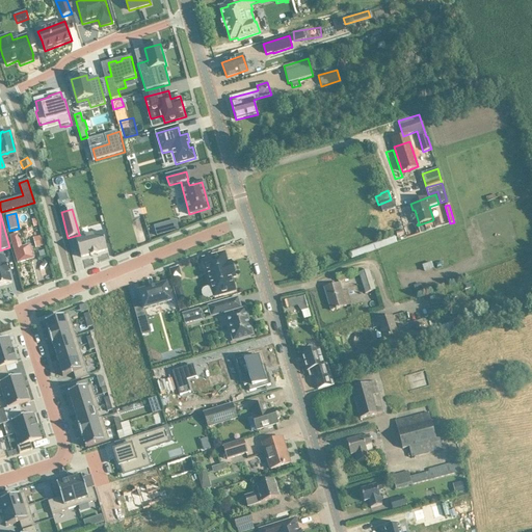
[(433,219),(432,220),(435,229),(442,227),(440,220),(436,218),(433,219)]
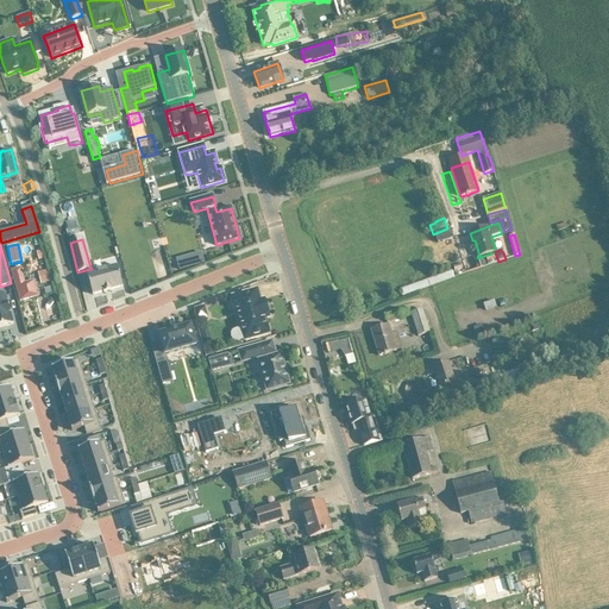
[(494,255),(485,257),(488,265),(496,262),(494,255)]
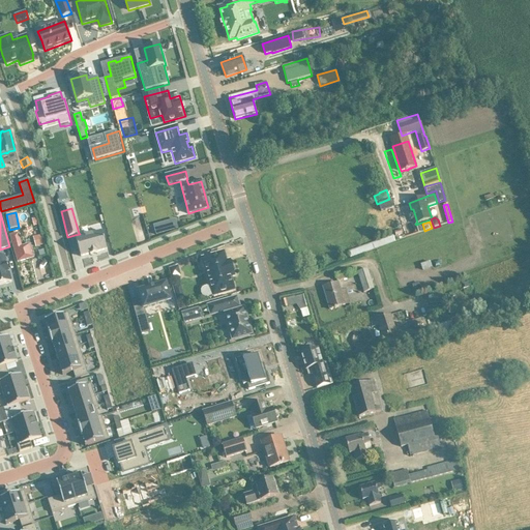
[(160,224),(153,226),(156,235),(164,233),(160,224)]
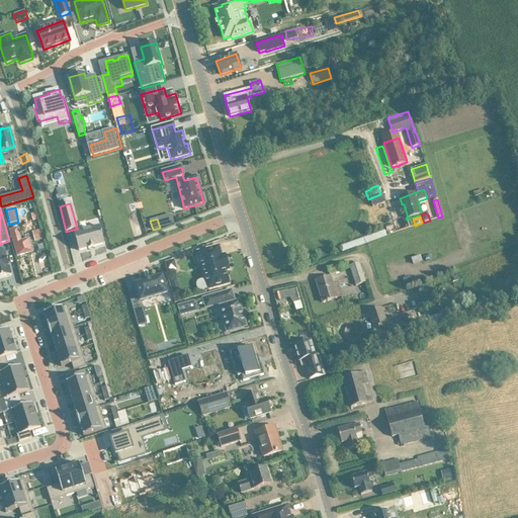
[(78,229),(73,230),(79,251),(88,249),(88,250),(95,248),(95,247),(104,244),(99,227),(79,233),(78,229)]
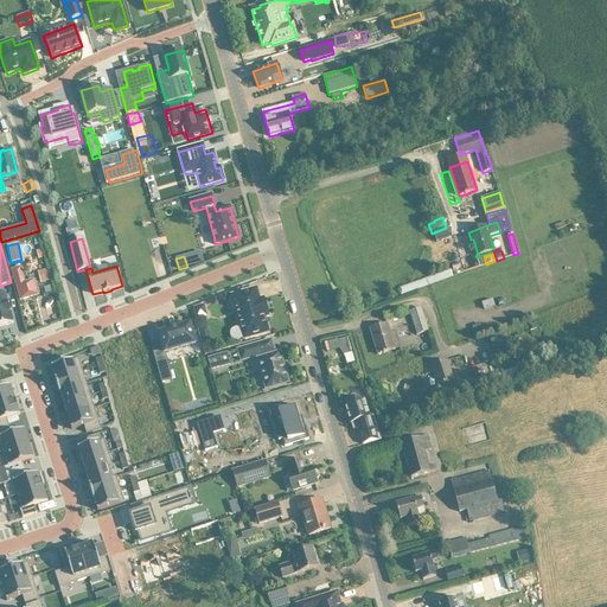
[(20,267),(11,270),(13,276),(19,300),(39,295),(34,280),(25,282),(20,267)]
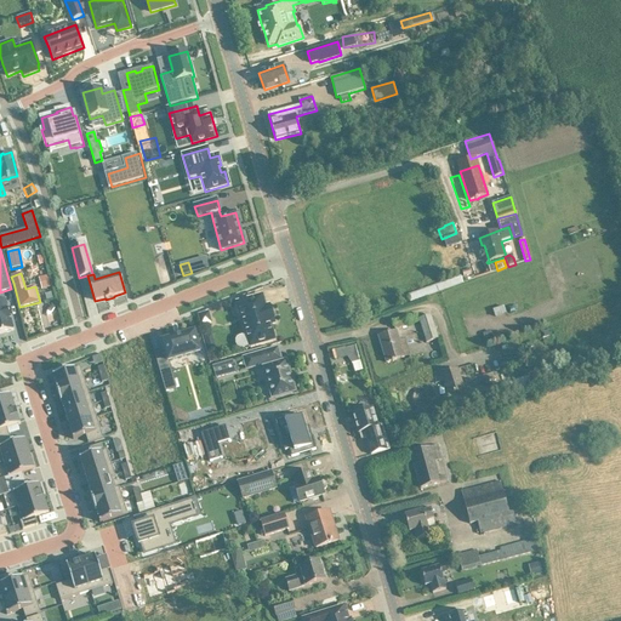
[(49,275),(39,278),(41,290),(51,288),(49,275)]
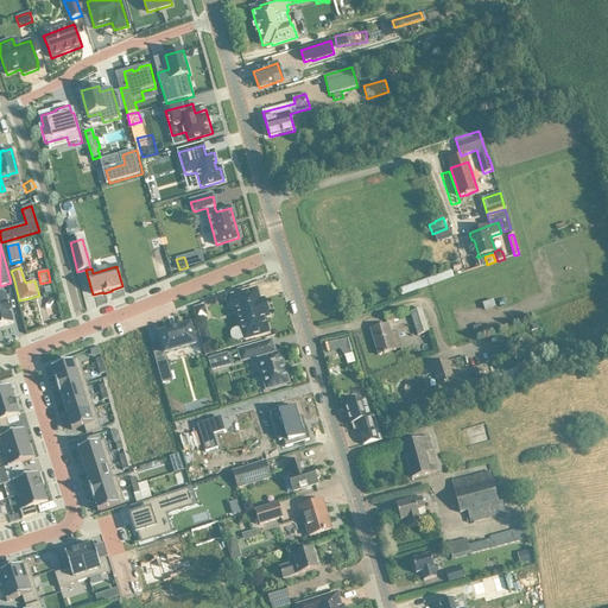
[(232,296),(233,297),(233,298),(230,302),(233,308),(236,310),(245,340),(268,333),(265,318),(270,317),(264,299),(260,301),(257,290),(232,296)]
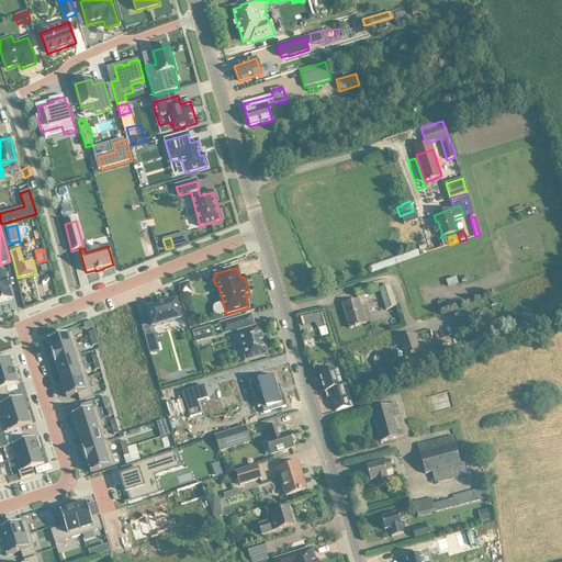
[(4,272),(0,272),(0,302),(12,299),(4,272)]
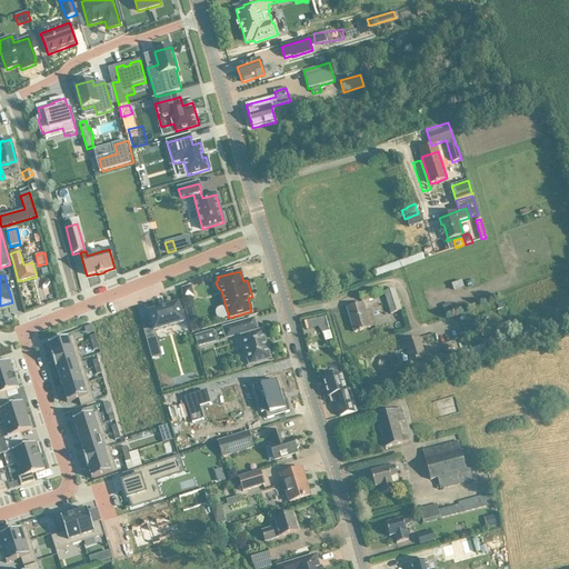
[(472,277),(463,280),(467,288),(475,286),(472,278),(472,277)]
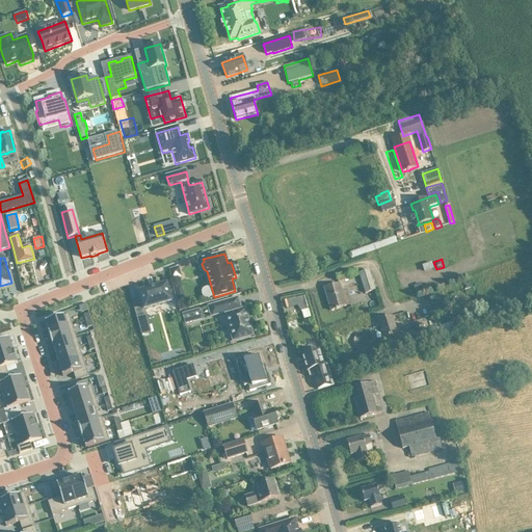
[(182,277),(179,267),(169,270),(173,280),(182,277)]
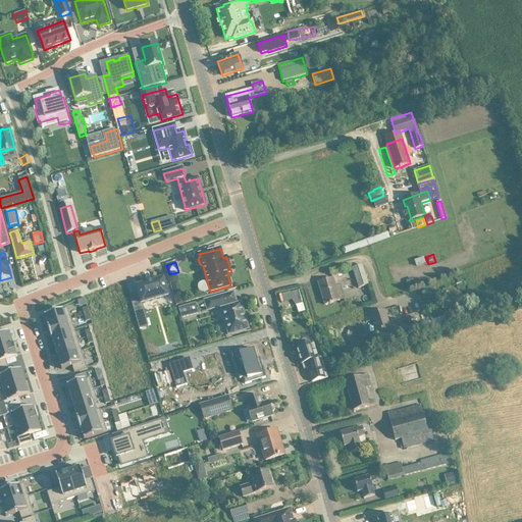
[(353,270),(359,288),(368,284),(362,265),(353,268),(351,264),(330,270),(332,276),(353,270)]
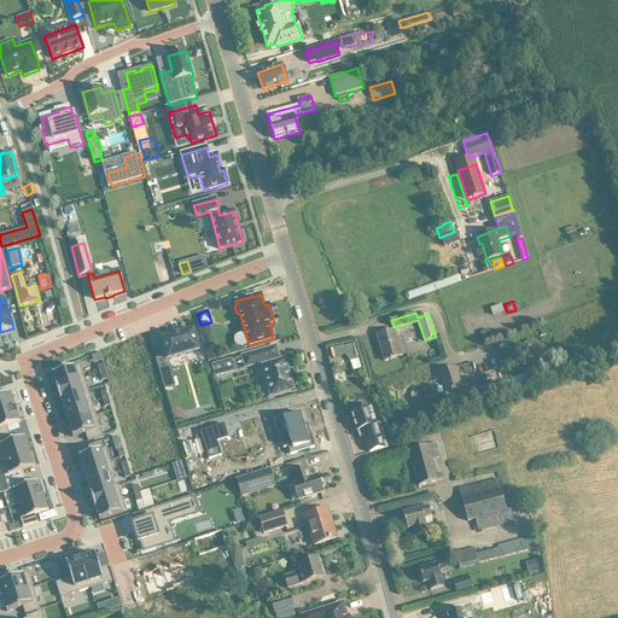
[(395,330),(377,336),(385,361),(402,356),(397,338),(395,330)]
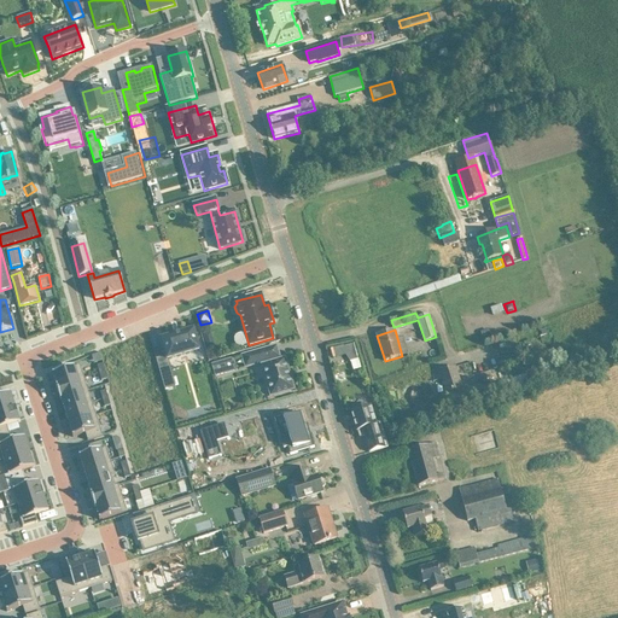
[(165,354),(156,356),(164,389),(175,385),(168,360),(199,350),(193,332),(162,340),(165,354)]
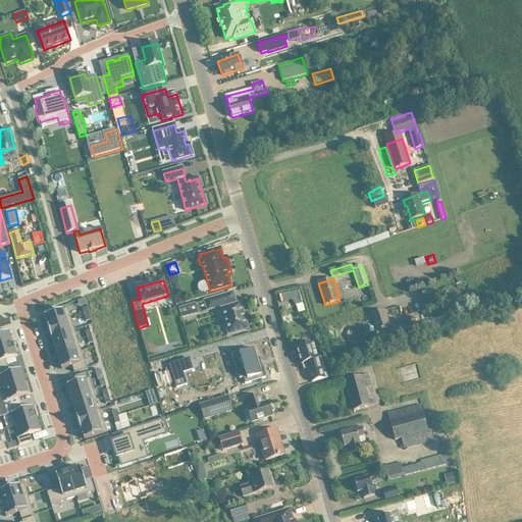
[(177,281),(171,282),(174,294),(181,292),(177,281)]
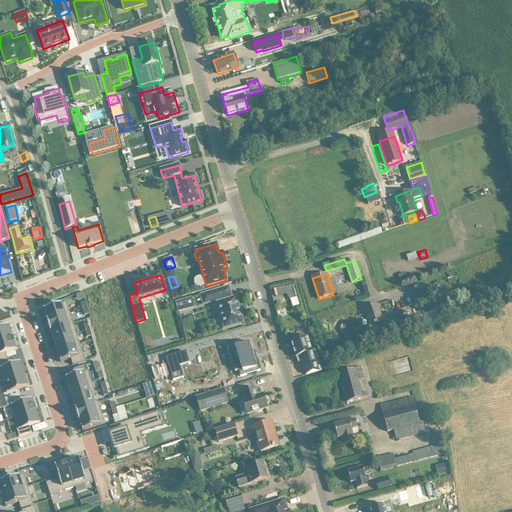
[(285,286),(274,289),(276,297),(286,294),(287,294),(285,287),(285,286)]
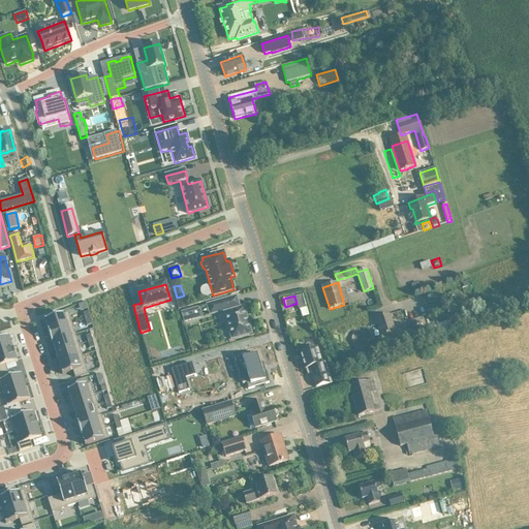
[(231,340),(251,334),(244,308),(240,309),(239,307),(239,306),(237,297),(208,305),(211,315),(224,311),(225,313),(224,313),(231,340)]
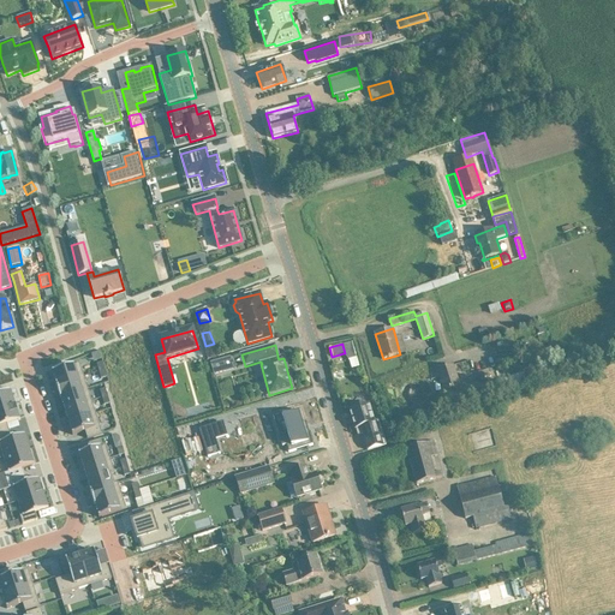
[(109,354),(108,354),(114,378),(137,372),(144,395),(159,392),(160,392),(151,360),(139,364),(135,350),(135,347),(131,348),(131,347),(123,350),(124,351),(114,353),(114,354),(109,356),(109,354)]
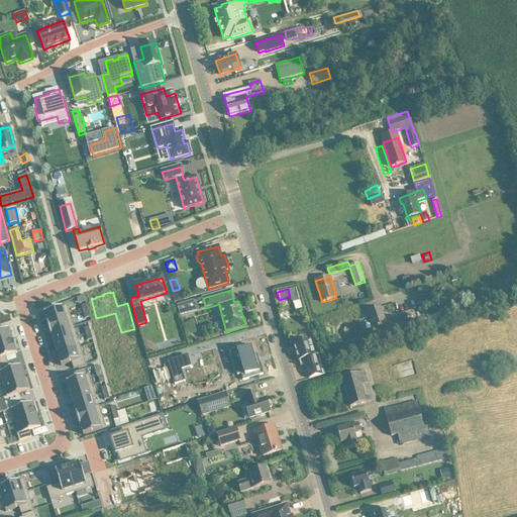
[(179,304),(177,305),(180,315),(188,313),(186,303),(184,303),(179,304)]
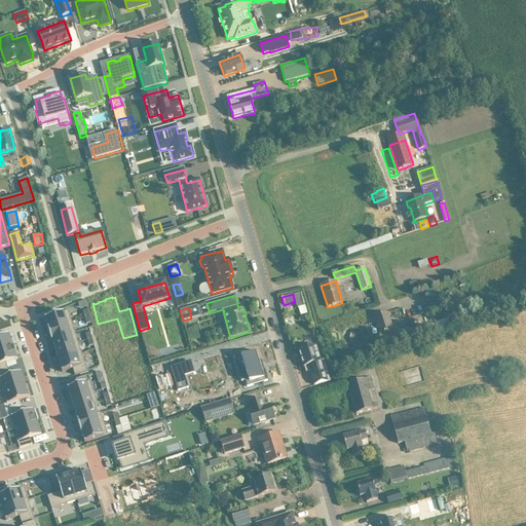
[(63,313),(46,318),(49,330),(72,323),(68,311),(63,313)]
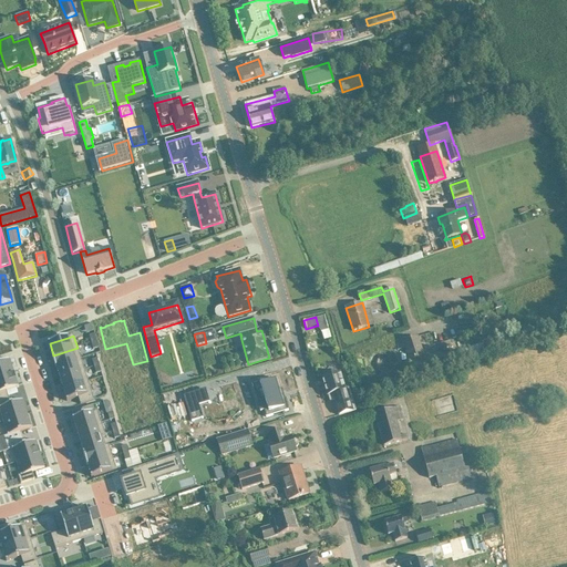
[(403,342),(410,361),(424,357),(418,338),(403,342)]
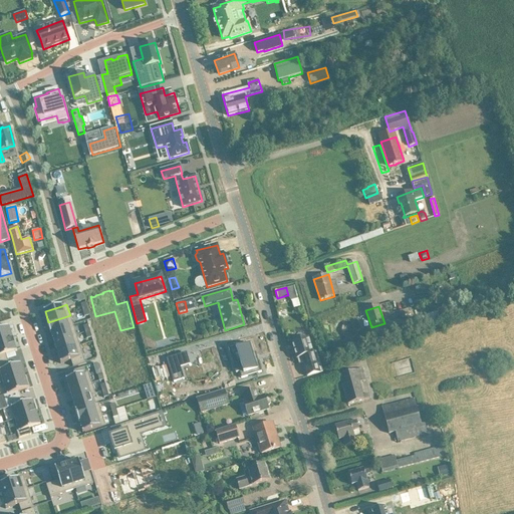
[(403,310),(397,312),(399,319),(405,317),(405,315),(403,310)]
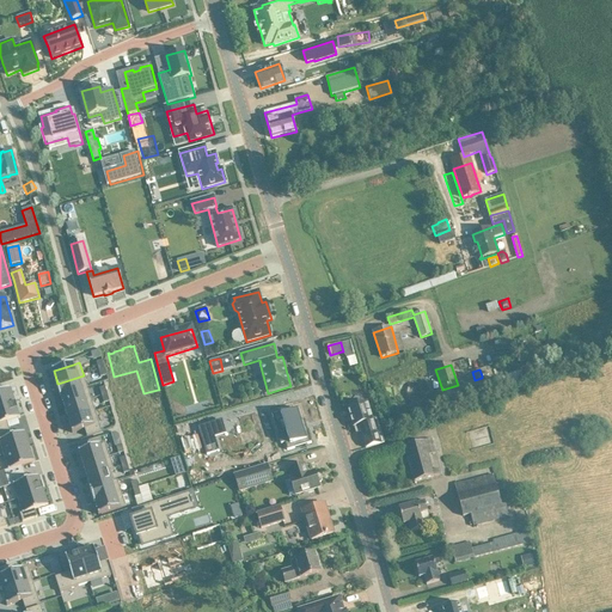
[(520,372),(493,381),(496,392),(524,383),(520,372)]
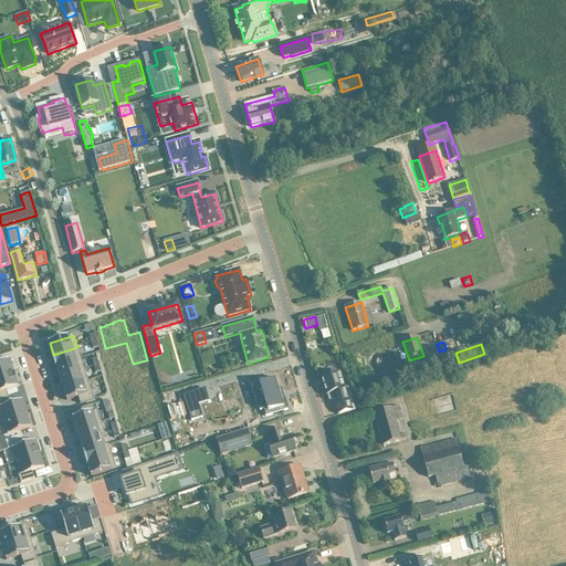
[(53,355),(52,355),(56,366),(81,358),(77,347),(53,355)]
